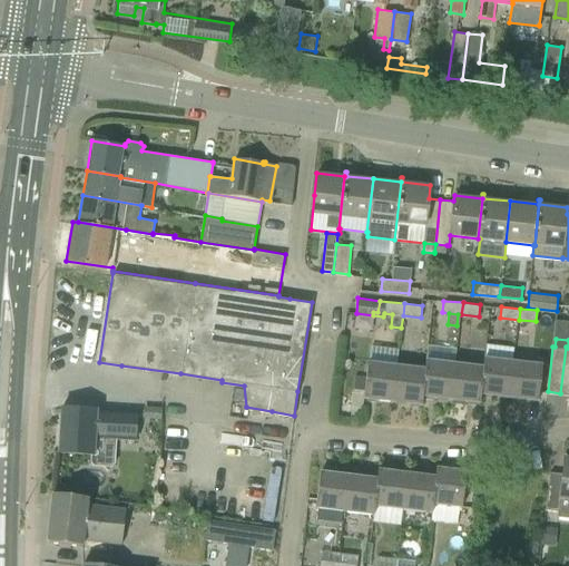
[(457,358),(458,348),(431,344),(430,354),(457,358)]
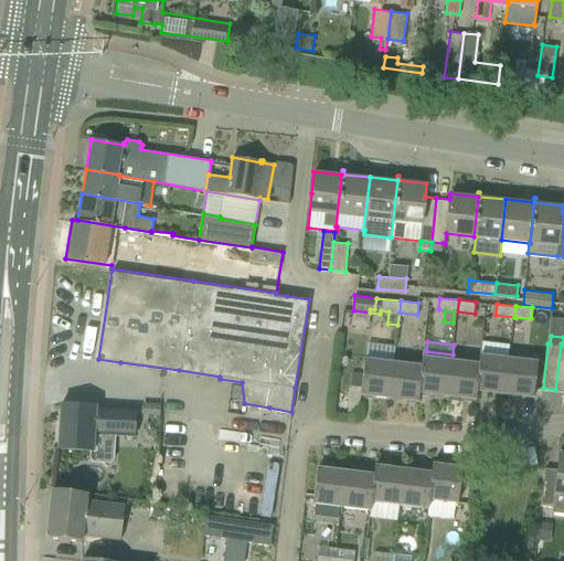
[(480,361),(477,389),(506,392),(509,357),(510,346),(482,342),(481,353),(480,353),(479,361),(480,361)]
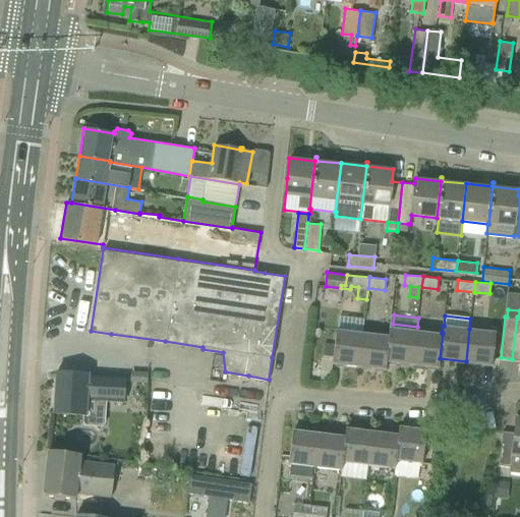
[(340,317),(338,330),(336,330),(333,362),(359,365),(363,333),(364,320),(340,317)]
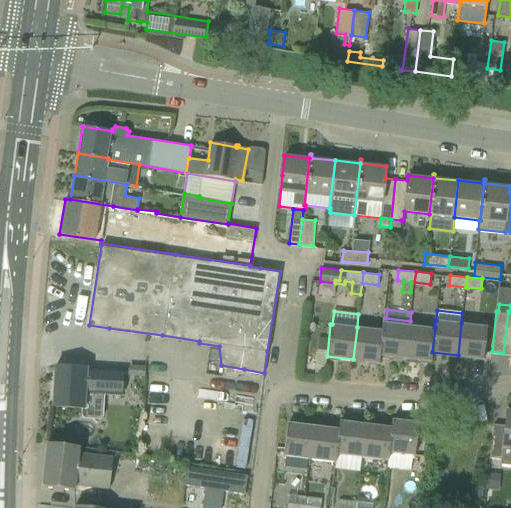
[(383,329),(380,354),(406,357),(409,325),(383,322),(382,329),(383,329)]
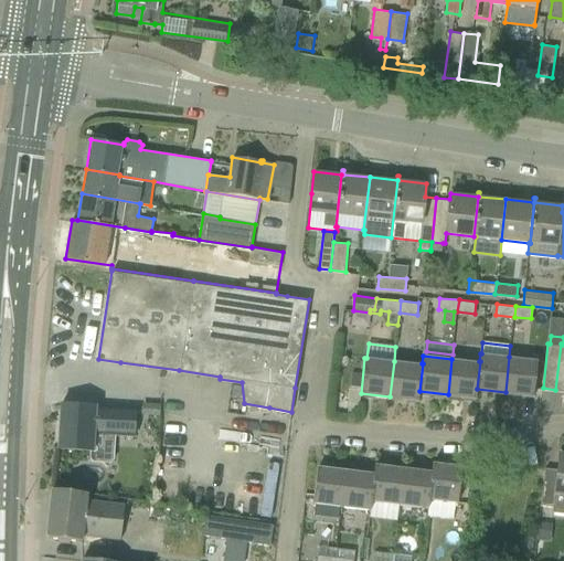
[(509,357),(506,392),(535,395),(539,361),(509,357)]
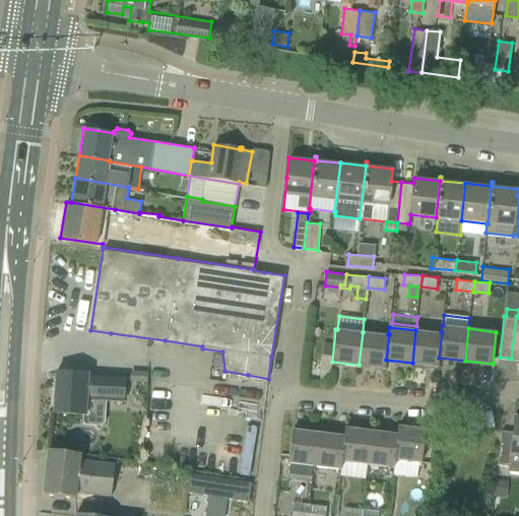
[(438,366),(439,358),(442,332),(441,332),(415,330),(412,363),(438,366)]
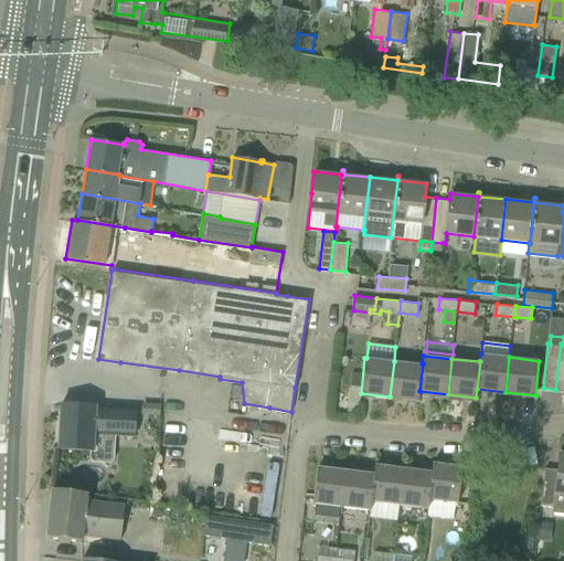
[(418,400),(419,391),(423,363),(422,363),(394,361),(390,397),(418,400)]
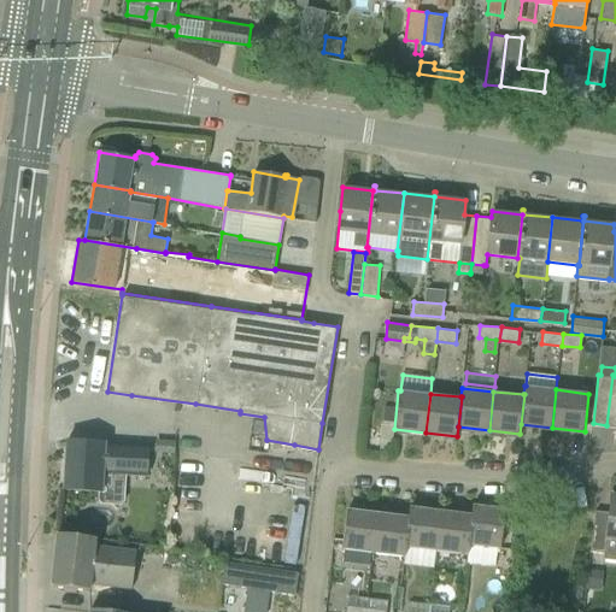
[(174,453),(175,439),(156,437),(154,451),(174,453)]
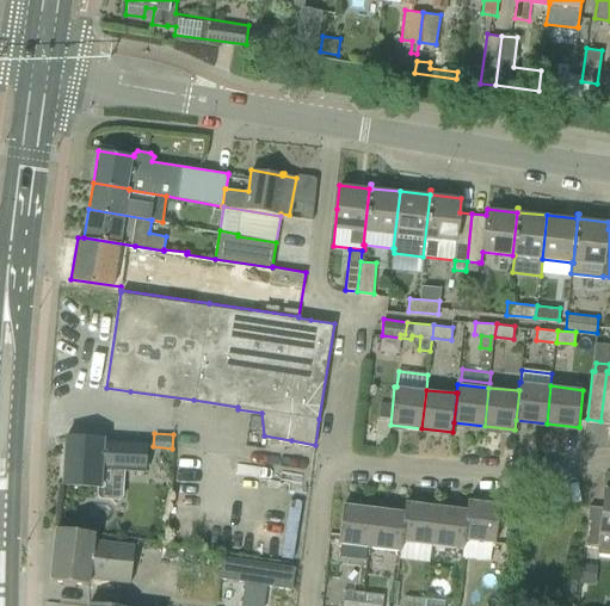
[(63,483),(99,486),(99,496),(122,498),(123,469),(146,470),(147,444),(105,441),(105,438),(66,436),(63,483)]
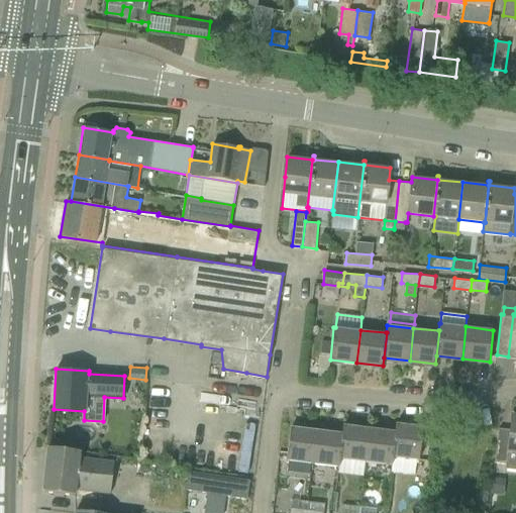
[(499,426),(495,460),(506,463),(508,451),(515,451),(515,413),(514,413),(514,410),(512,409),(510,427),(499,426)]
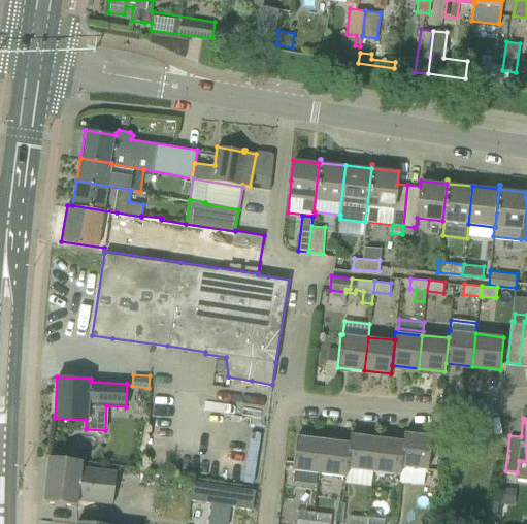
[(401,466),(428,470),(432,435),(404,432),(403,440),(400,466),(401,466)]
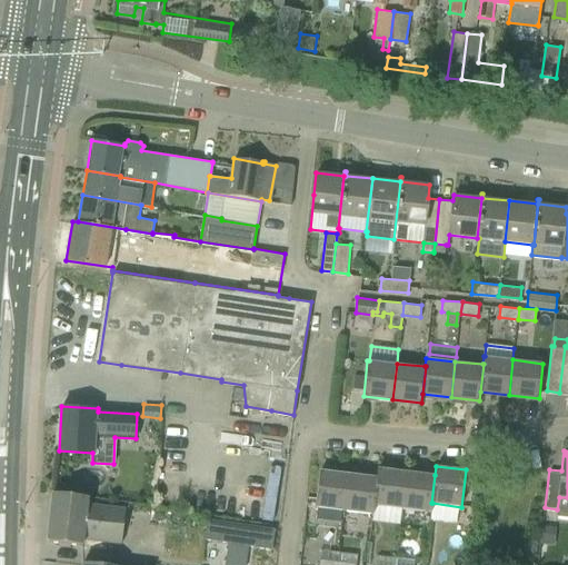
[(378,468),(377,477),(372,513),(374,513),(372,522),(399,525),(401,508),(406,472),(378,468)]
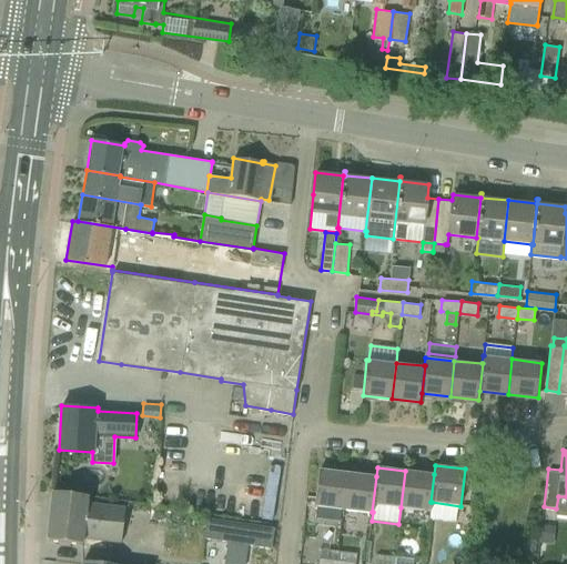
[(315,504),(337,507),(343,507),(347,472),(320,469),(316,495),(315,504)]
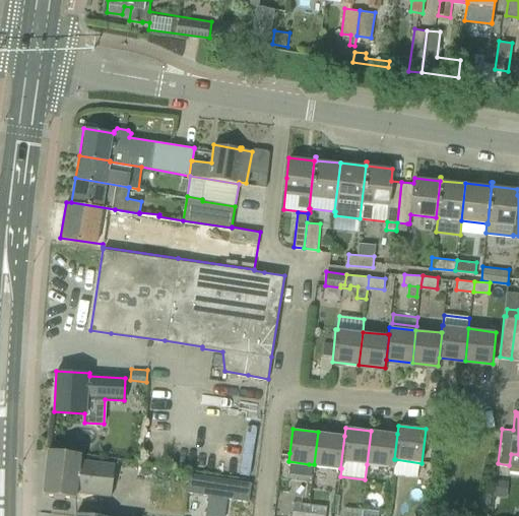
[(394,467),(395,459),(394,459),(397,434),(371,431),(367,464),(394,467)]
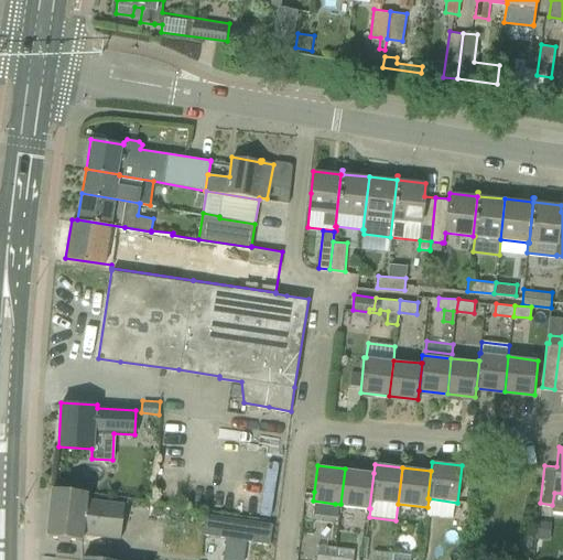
[(340,504),(369,508),(374,473),(345,469),(340,504)]
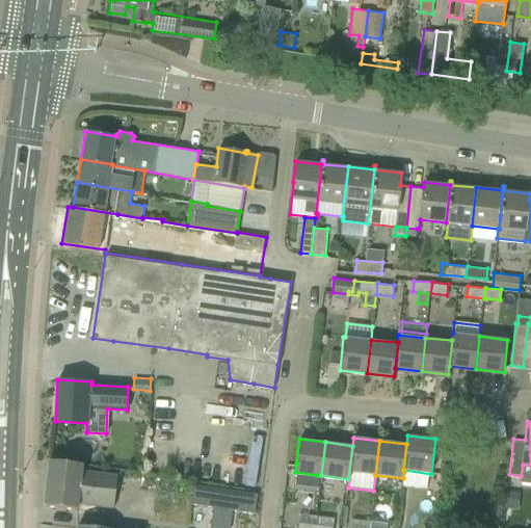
[(44,504),(78,508),(79,503),(112,508),(118,474),(82,468),(83,464),(50,459),(44,504)]
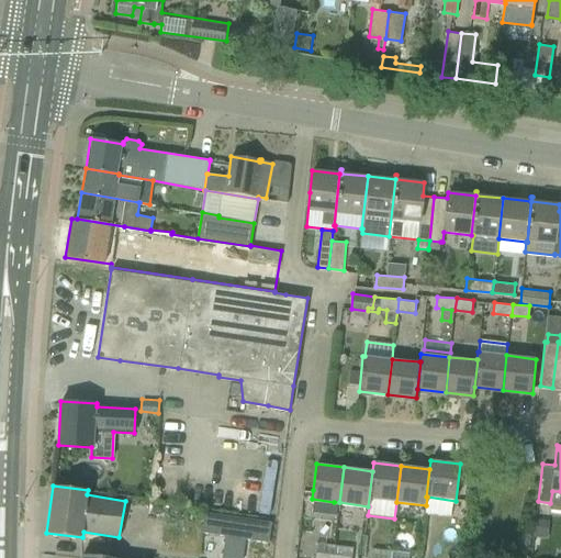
[(223,557),(232,557),(242,557),(245,536),(268,539),(271,521),(205,511),(203,531),(226,534),(223,557)]
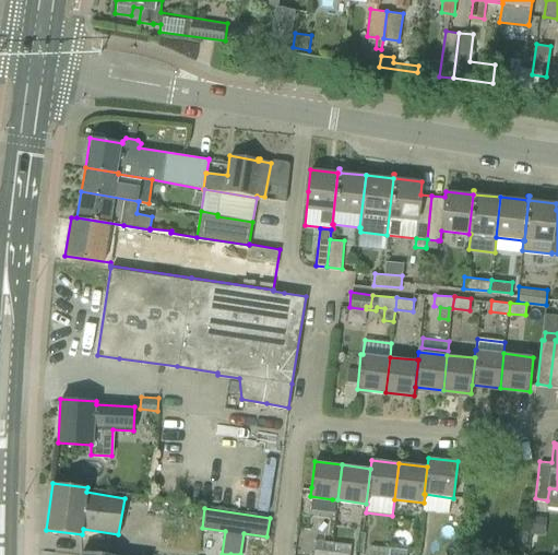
[(545,533),(546,516),(534,515),(532,532),(545,533)]
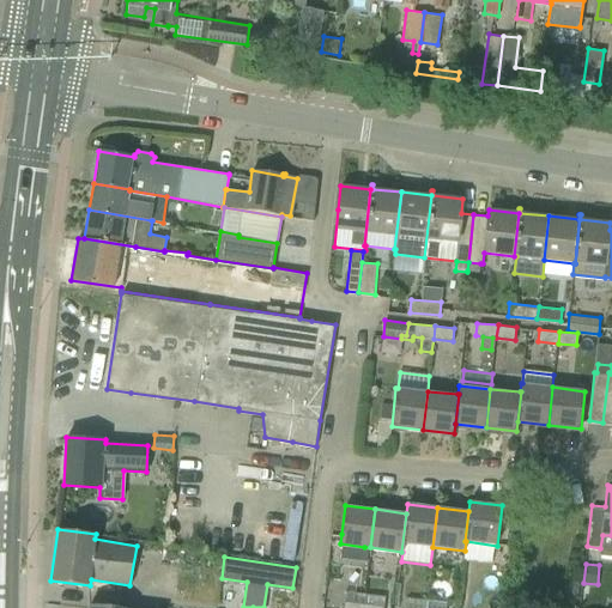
[(355,601),(364,602),(365,593),(356,591),(355,601)]
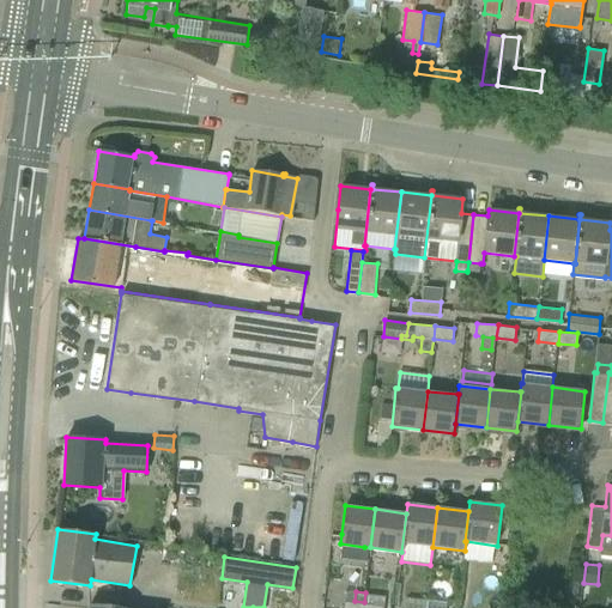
[(383,607),(383,606),(386,595),(365,593),(364,602),(363,607),(383,607)]
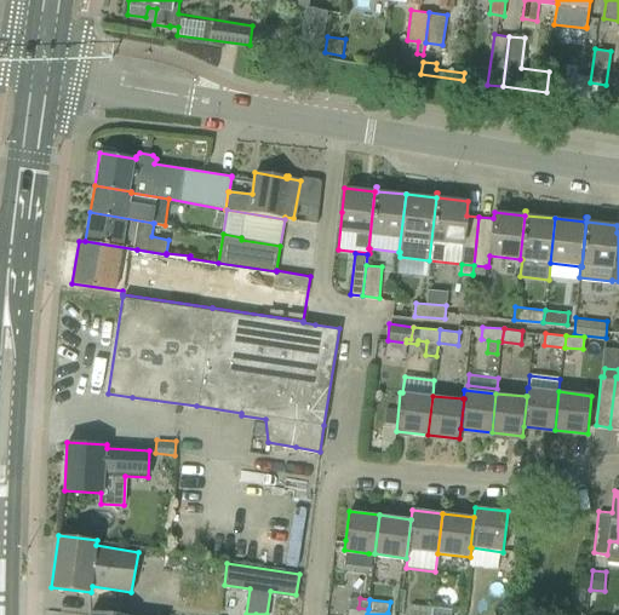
[(429,614),(431,605),(412,603),(411,614),(429,614)]
